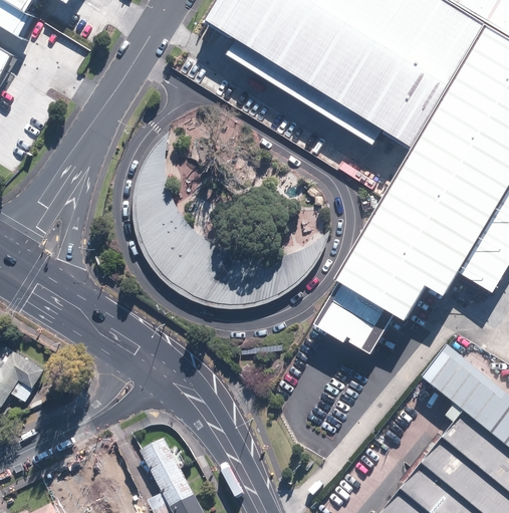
[(15,0),(33,10),(39,0),(61,0),(70,5),(73,0),(15,0)]
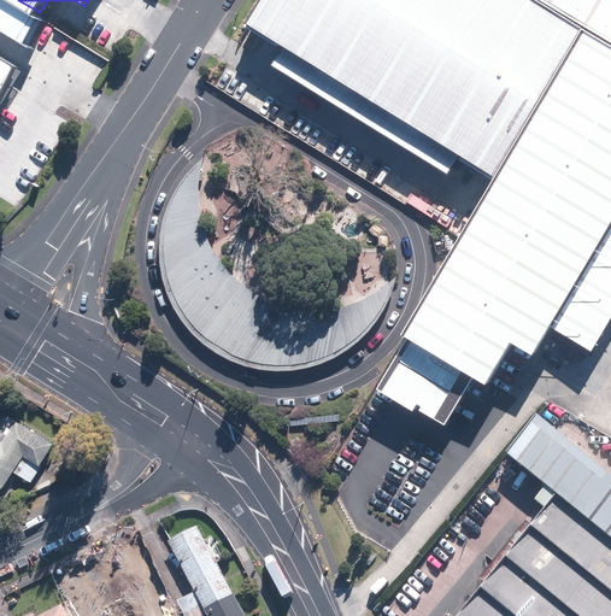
[(462,152),(499,174),(586,28),(539,0),(266,0),(252,25),(287,46),(275,65),(452,169),(462,152)]
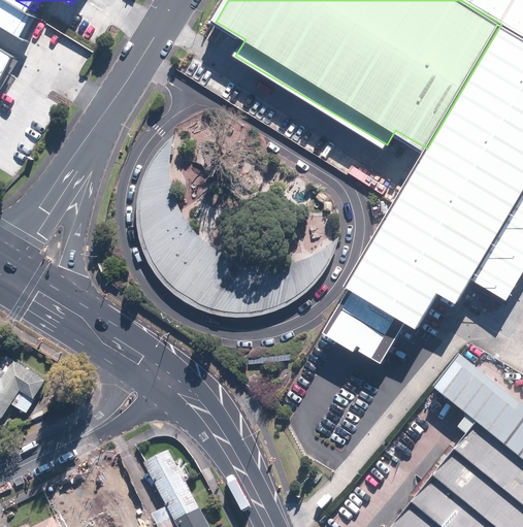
[(522,0),(461,0),(501,24),(522,36),(522,0)]
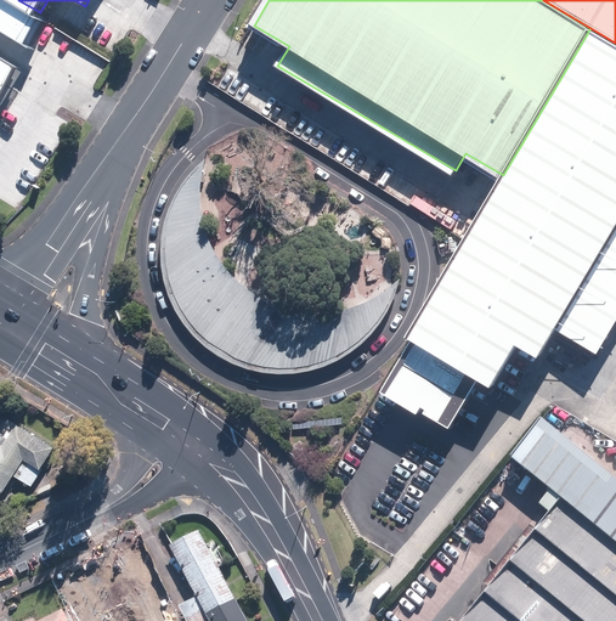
[(602,373),(615,349),(615,43),(591,28),(503,175),(414,323),(544,400),(571,355),(602,373)]
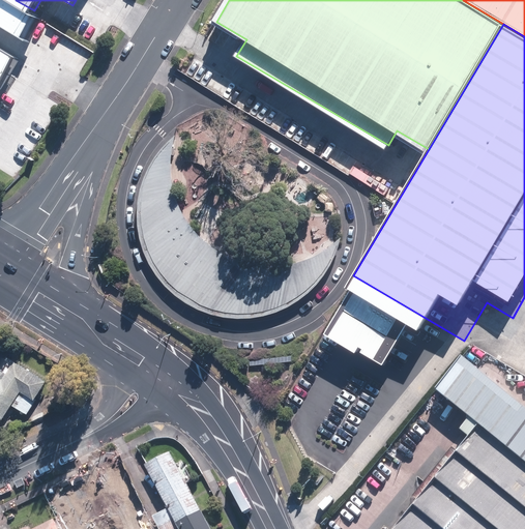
[(0,86),(16,58),(0,49),(0,86)]
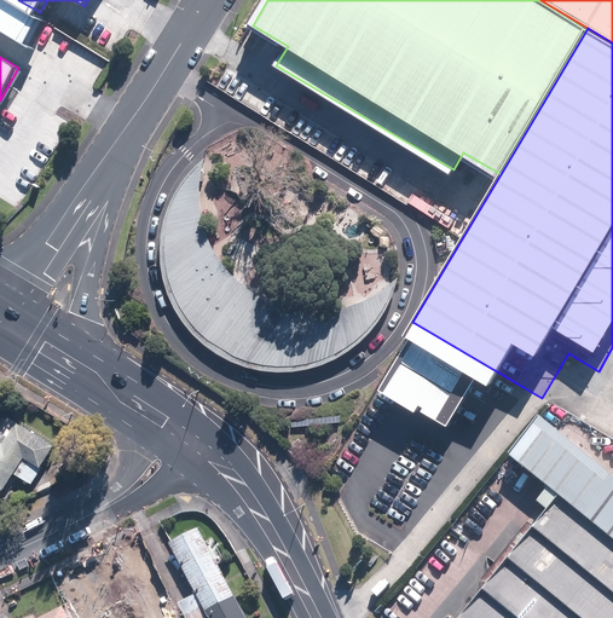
[(391,293),(394,273),(379,288),(359,299),(340,305),(318,309),(296,307),(276,302),(256,294),(241,283),(226,269),(215,253),(206,236),(201,217),(198,197),(200,178),(204,159),(173,196),(163,217),(160,247),(161,275),(166,295),(177,316),(194,335),(229,359),(267,371),(311,368),(345,352),(377,321),(391,293)]
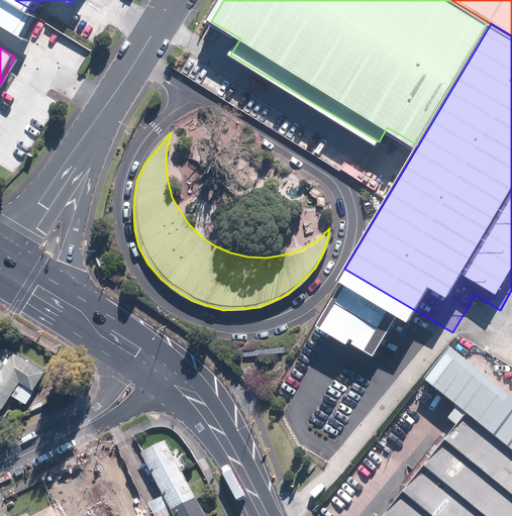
[(23,405),(43,373),(12,352),(5,365),(0,360),(0,410),(9,396),(23,405)]
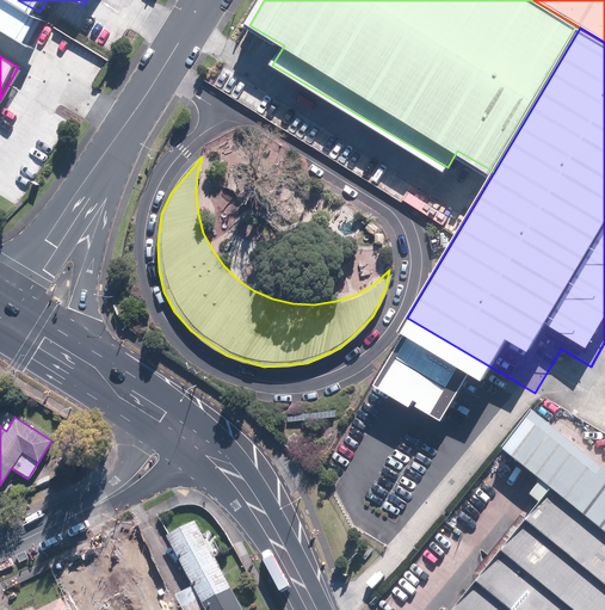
[(604,543),(604,476),(531,418),(499,457),(604,543)]
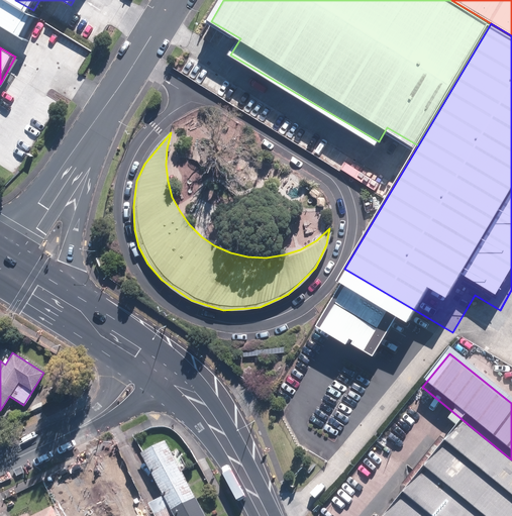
[(511,515),(511,469),(459,426),(387,515),(511,515)]
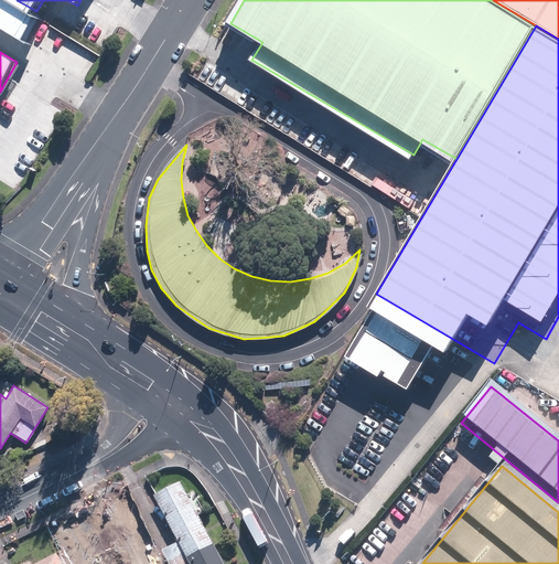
[(221,563),(179,483),(152,497),(186,563),(221,563)]
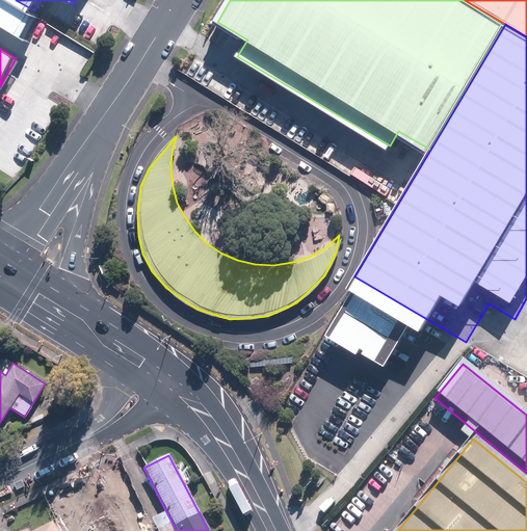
[(68,487),(47,497),(63,530),(70,530),(85,524),(68,487)]
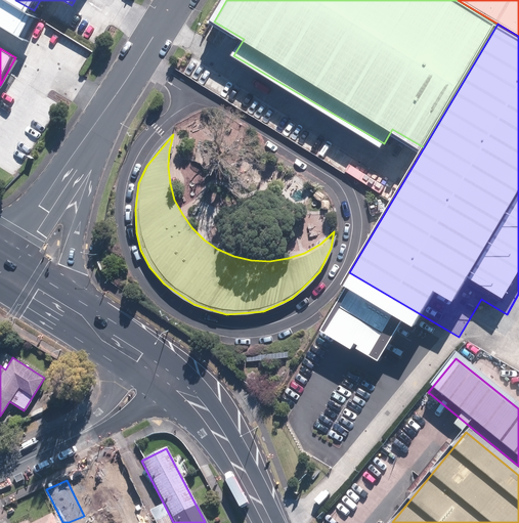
[(173,522),(164,504),(147,513),(153,522),(173,522)]
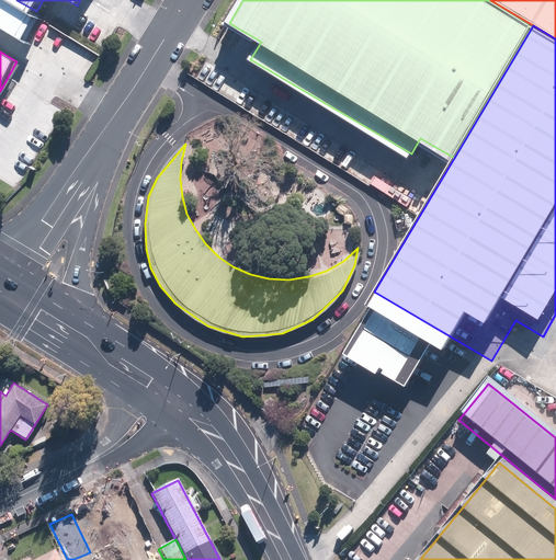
[(123,555),(102,547),(97,559),(133,559),(123,557),(123,555)]
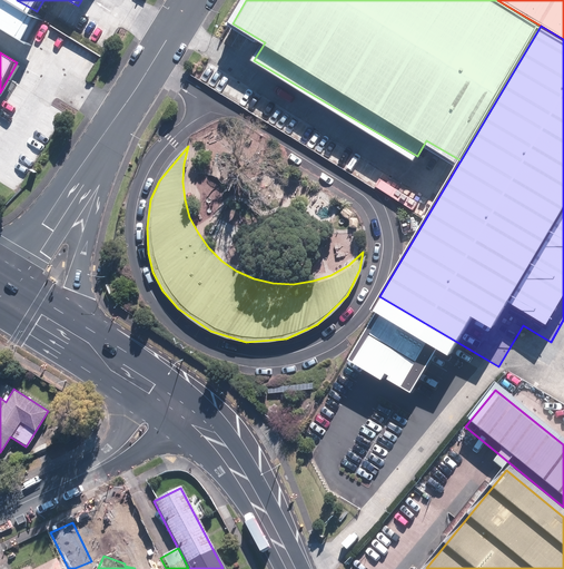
[(60,568),(56,559),(35,568),(29,568),(60,568)]
